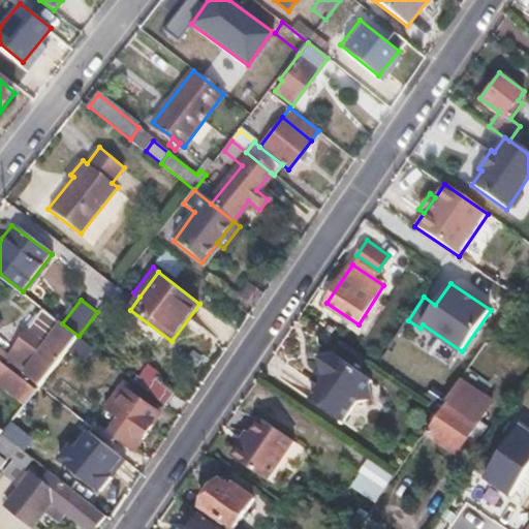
[(45,310),(27,334),(8,359),(28,375),(37,364),(50,373),(71,346),(79,336),(62,323),(45,310)]
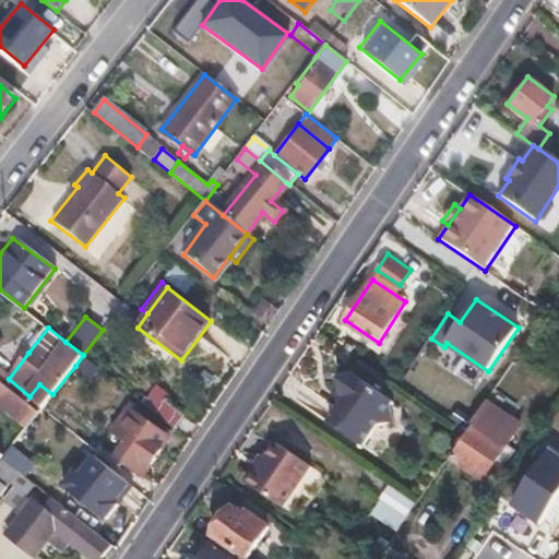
[(342,392),(345,395),(328,420),(363,444),(380,418),(397,415),(393,400),(395,396),(357,370),(340,373),(342,392)]
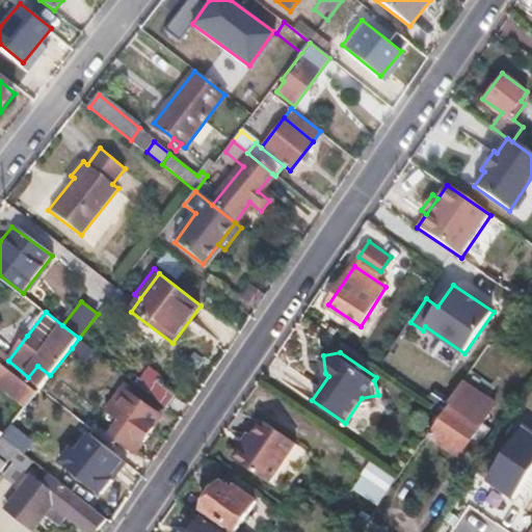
[(2,364),(0,366),(0,386),(26,406),(37,392),(2,364)]
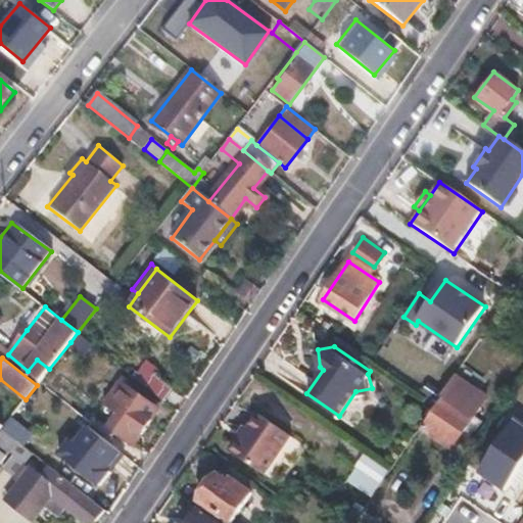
[(49,369),(37,360),(28,371),(40,380),(49,369)]
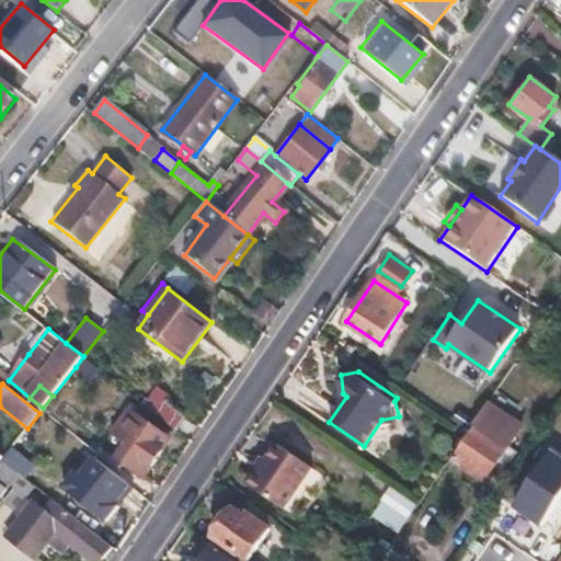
[(159,399),(151,410),(175,430),(184,418),(159,399)]
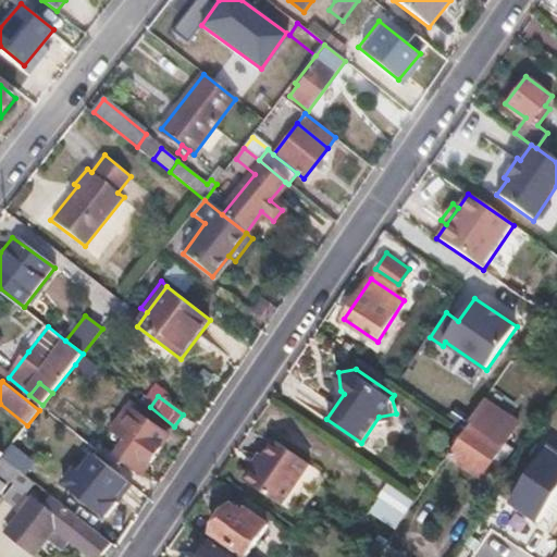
[(484,401),(448,454),(481,475),(497,452),(506,457),(512,447),(505,442),(517,423),(484,401)]
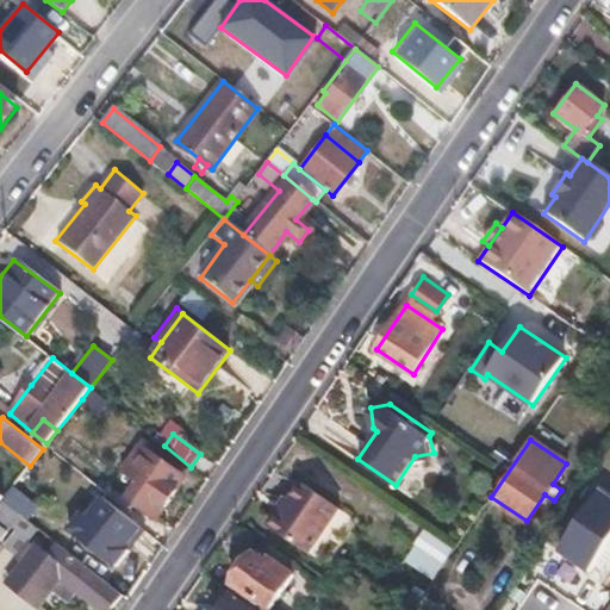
[(130,470),(142,478),(129,499),(156,518),(185,475),(144,448),(137,459),(132,465),(130,470)]
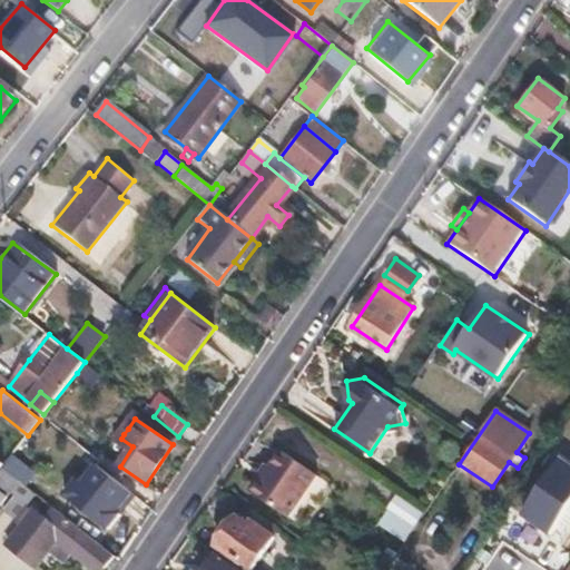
[(256,480),(249,489),(288,516),(317,474),(283,450),(271,467),(263,478),(256,480)]
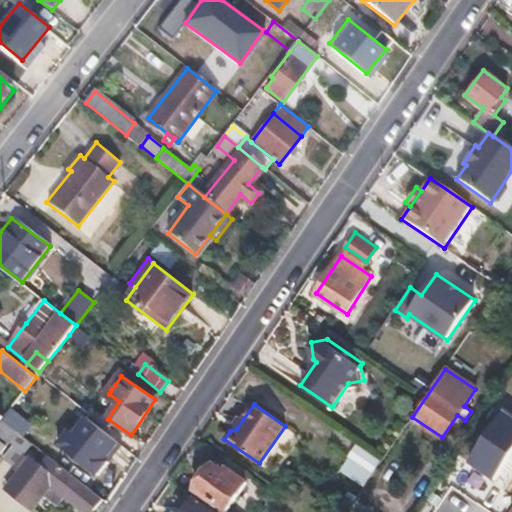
[(118,442),(78,413),(55,445),(93,472),(108,451),(110,452),(118,442)]
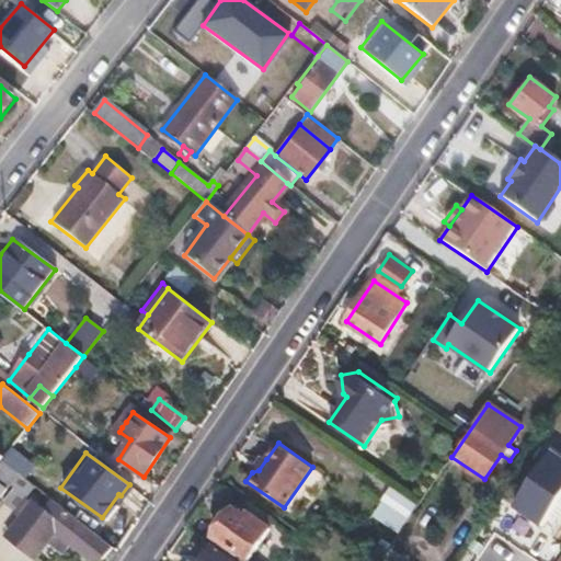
[(560,514),(560,454),(523,510),(551,529),(560,514)]
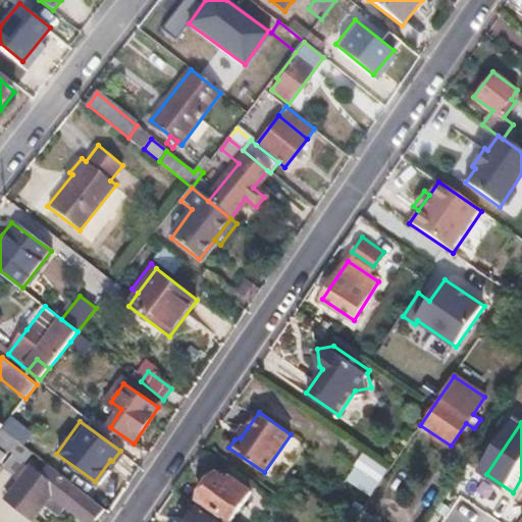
[(248,427),(245,425),(235,439),(241,437),(248,427)]
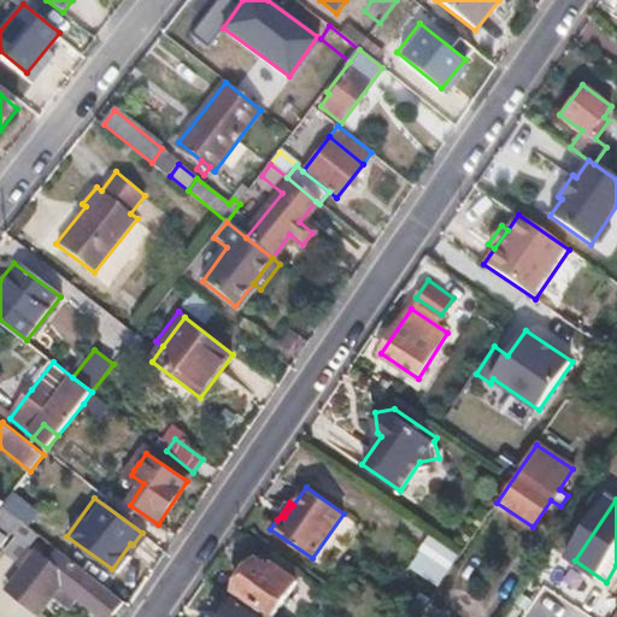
[(19,518),(3,506),(0,509),(0,530),(6,535),(19,518)]
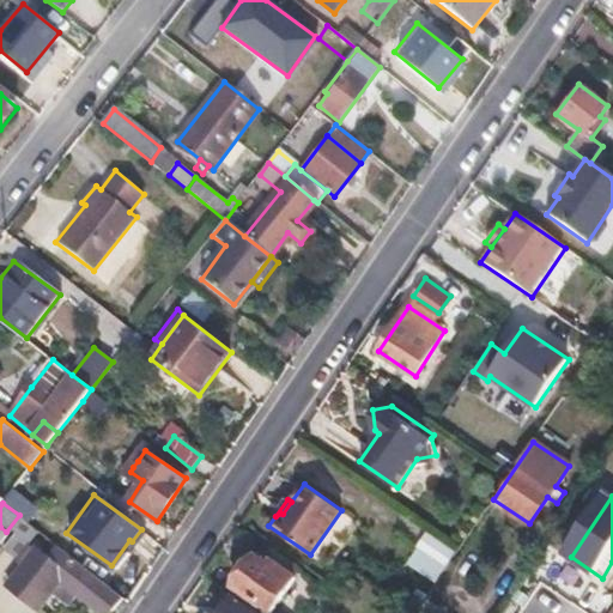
[(435,582),(454,554),(426,535),(407,564),(435,582)]
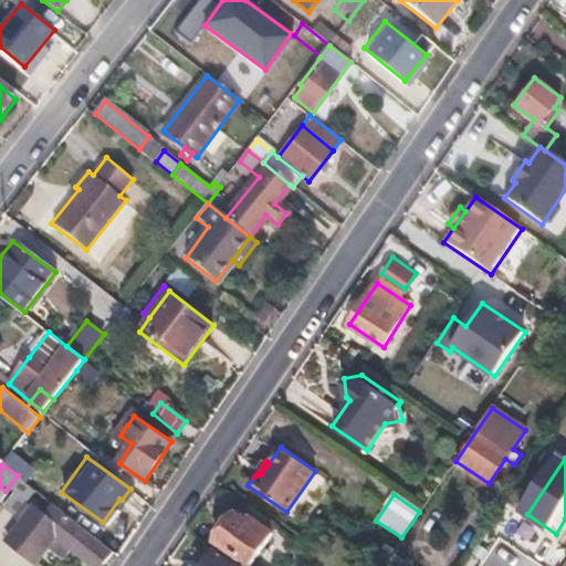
[(43,513),(30,504),(4,540),(38,564),(56,536),(53,534),(63,520),(59,516),(62,511),(50,501),(43,513)]
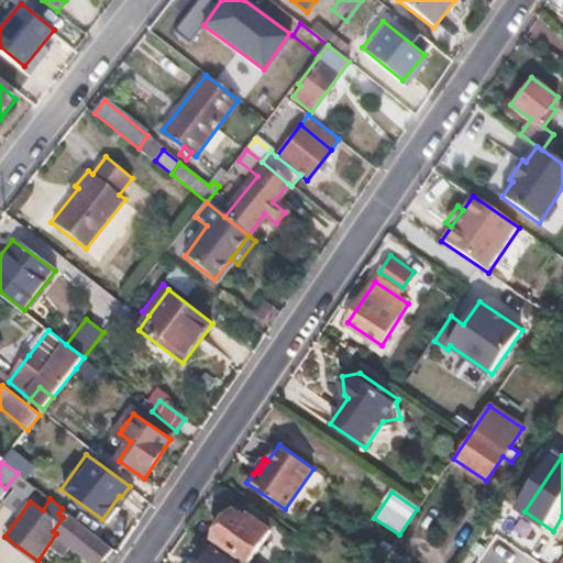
[(234,510),(214,538),(250,562),(253,556),(271,530),(249,515),(246,518),(234,510)]
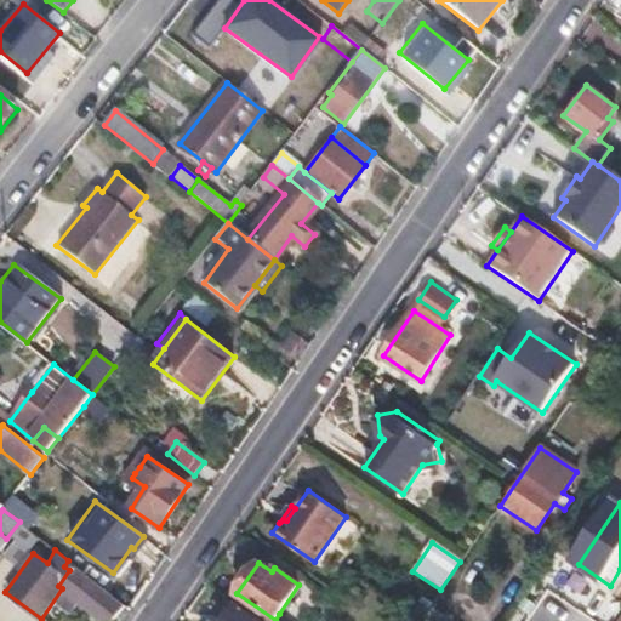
[(58,586),(62,588),(102,620),(108,620),(123,603),(74,565),(69,570),(58,586)]
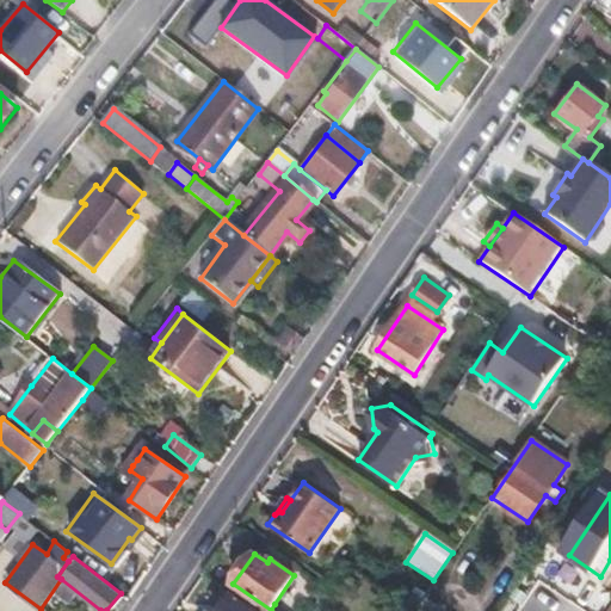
[(229,590),(213,610),(264,610),(234,590),(233,592),(229,590)]
